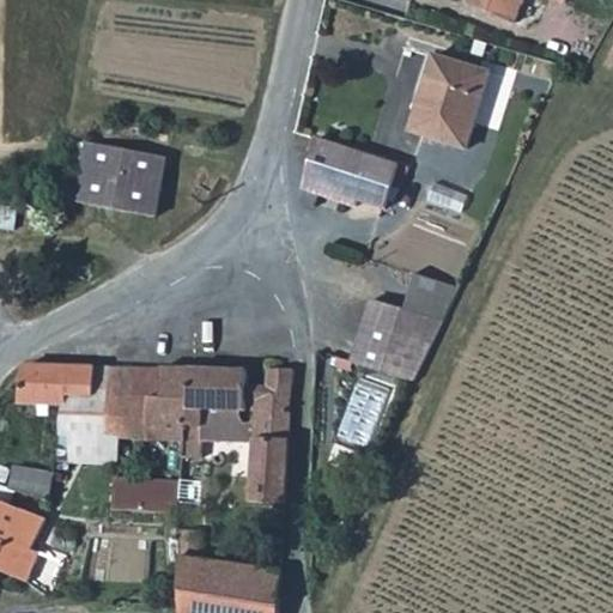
[(562,0),(465,0),(463,5),(508,24),(519,0),(548,0),(559,5),(562,0)]
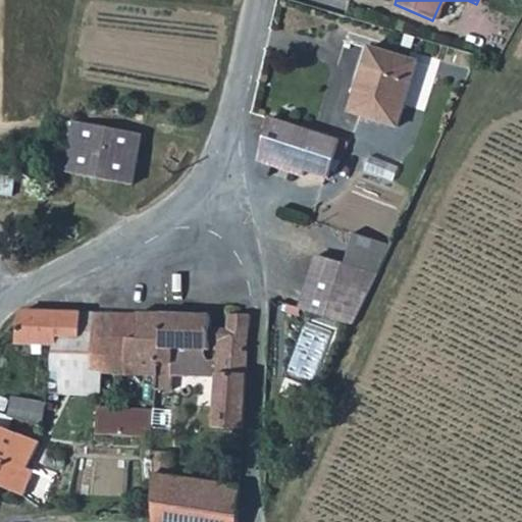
[(414,63),(369,49),(360,77),(356,76),(345,112),(394,127),(414,63)]
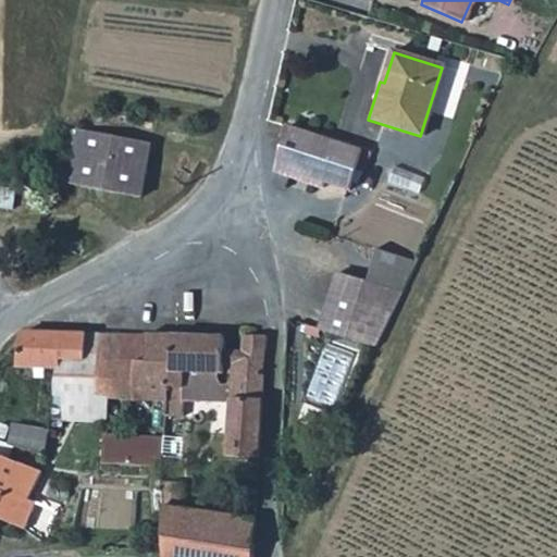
[(325,188),(326,182),(350,188),(357,164),(361,150),(285,127),(272,173),(325,188)]
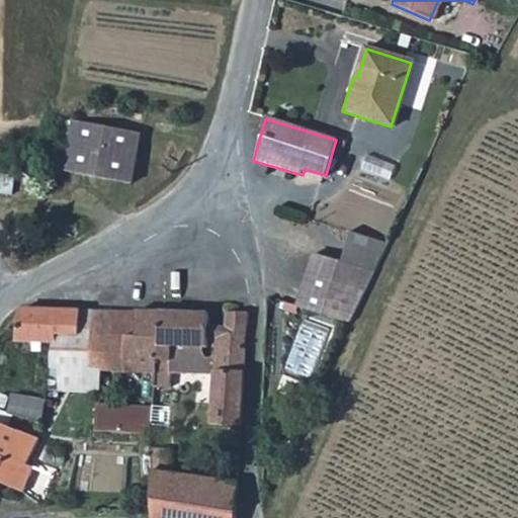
[(67,173),(131,185),(141,136),(75,122),(67,173)]
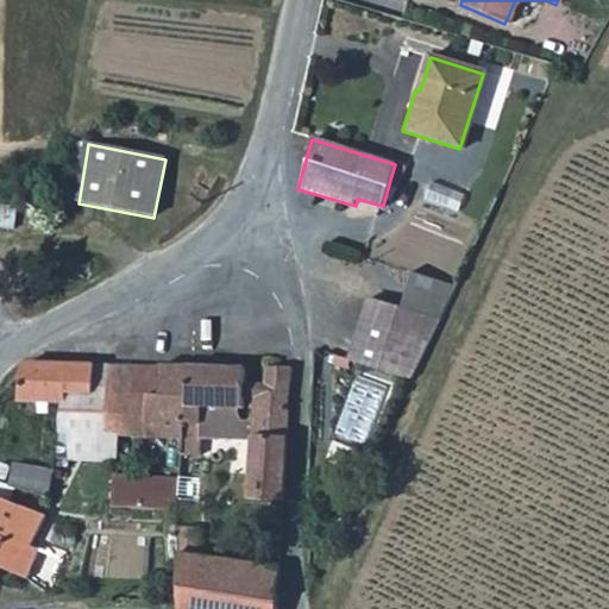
[(405,308),(369,297),(351,359),(412,378),(453,286),(416,272),(405,308)]
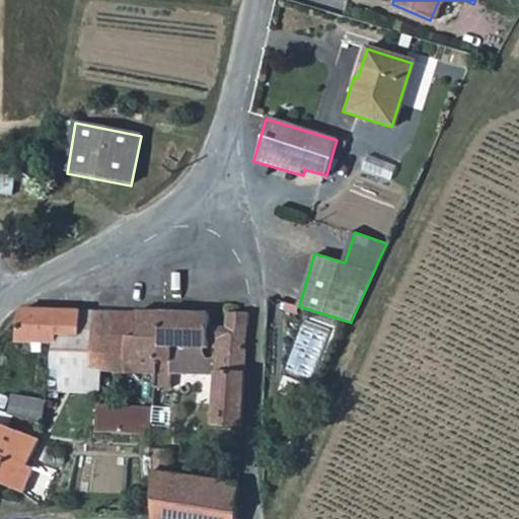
[(19,307),(16,342),(53,342),(53,335),(78,336),(79,309),(19,307)]
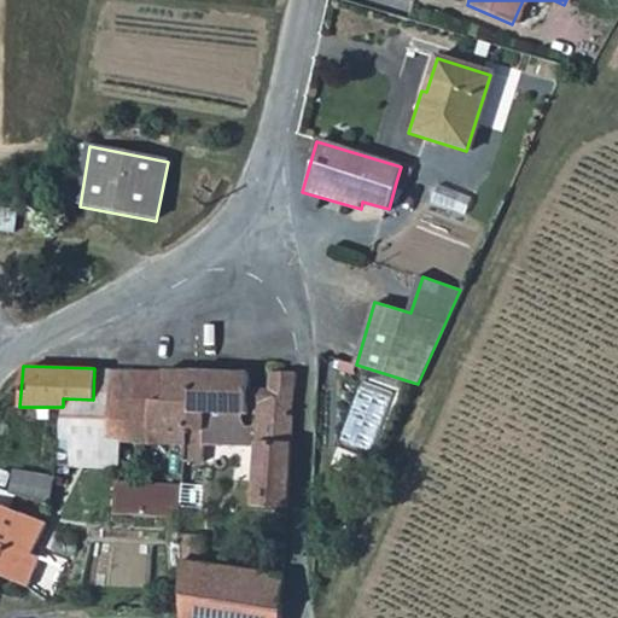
[(93,400),(109,400),(109,368),(94,368),(93,400)]
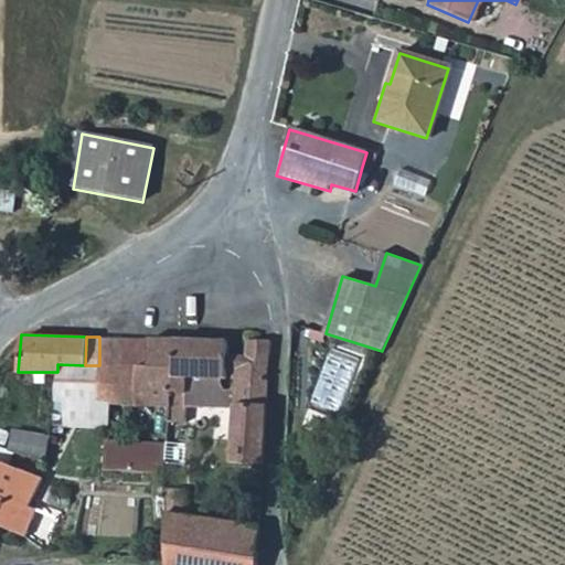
[(123,337),(99,337),(99,365),(121,365),(123,337)]
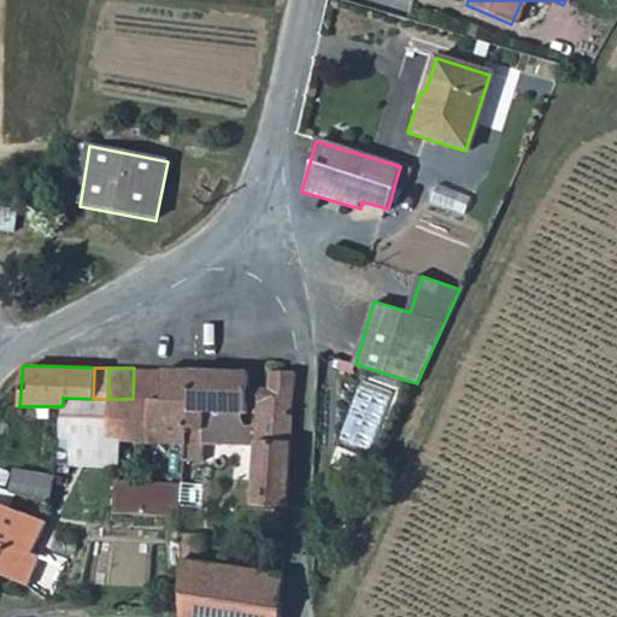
[(162,369),(160,400),(150,400),(148,442),(184,444),(188,412),(191,369),(162,369)]
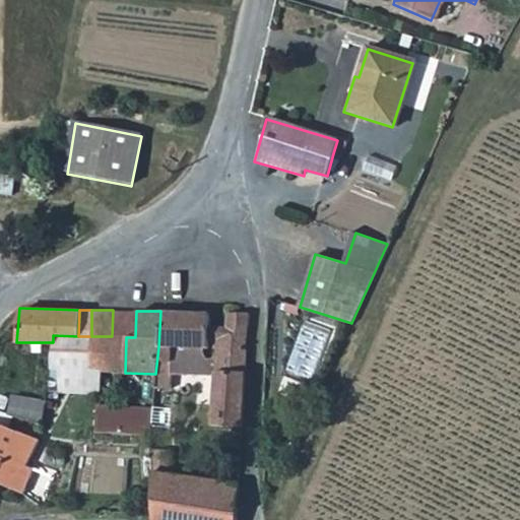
[(160,311),(158,347),(206,348),(207,312),(160,311)]
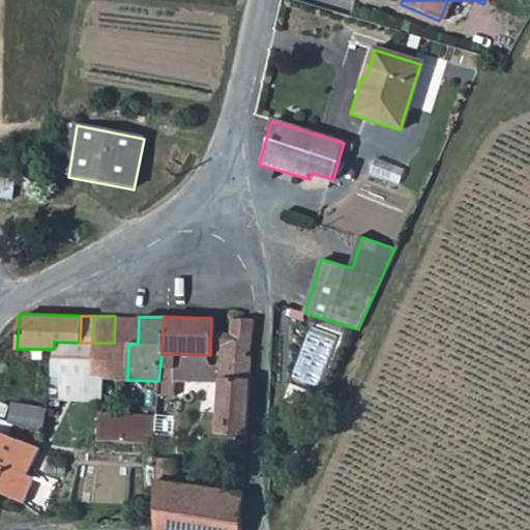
[(231,318),(229,353),(251,354),(253,319),(231,318)]
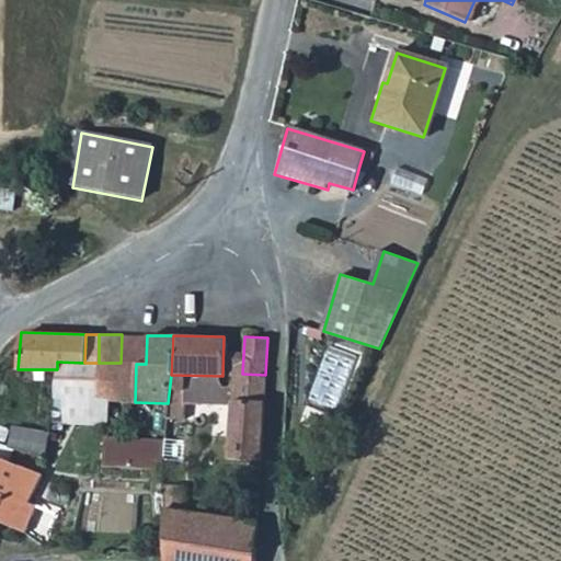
[(99,363),(84,363),(57,362),(57,369),(55,398),(65,399),(64,411),(64,422),(106,424),(110,400),(96,400),(99,363)]
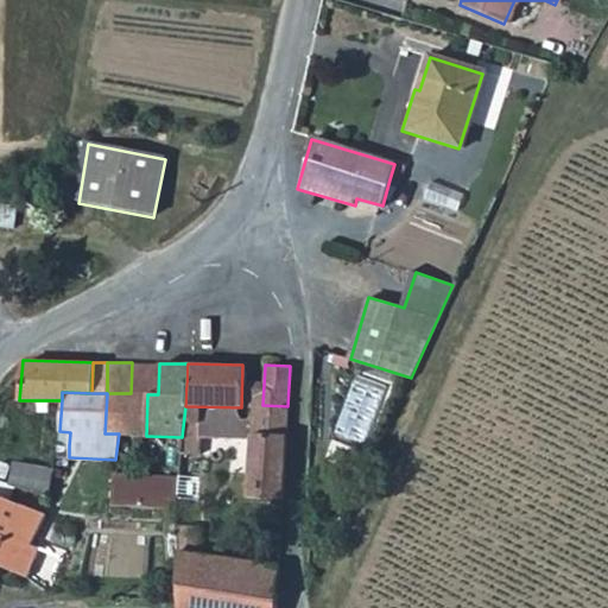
[(147,394),(131,393),(107,393),(105,434),(119,434),(146,436),(147,394)]
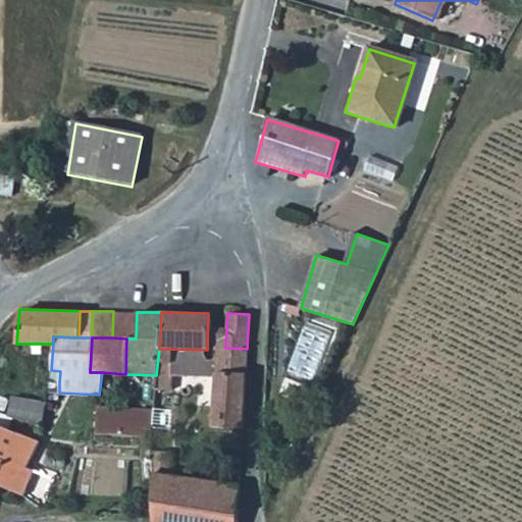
[(245,373),(247,349),(225,348),(215,373),(245,373)]
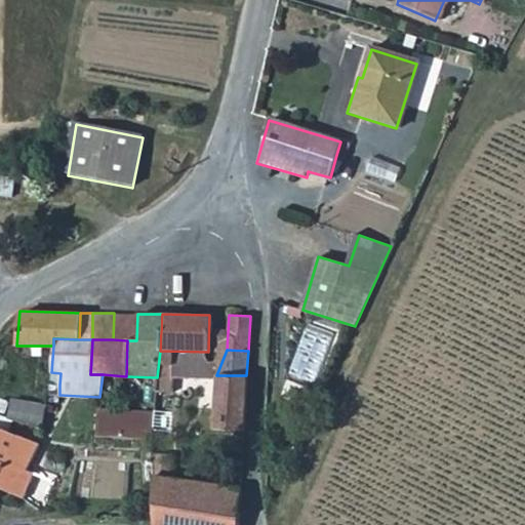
[(47,372),(46,385),(59,385),(61,373),(51,372),(47,372)]
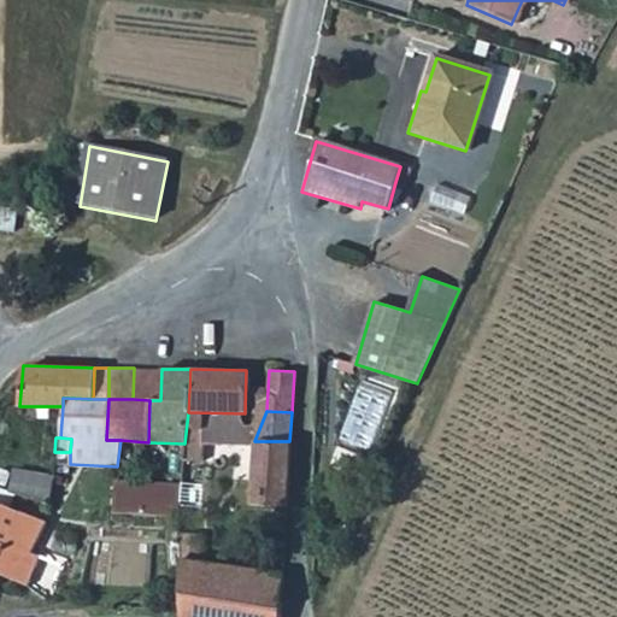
[(289,441),(254,441),(252,504),(286,506),(289,441)]
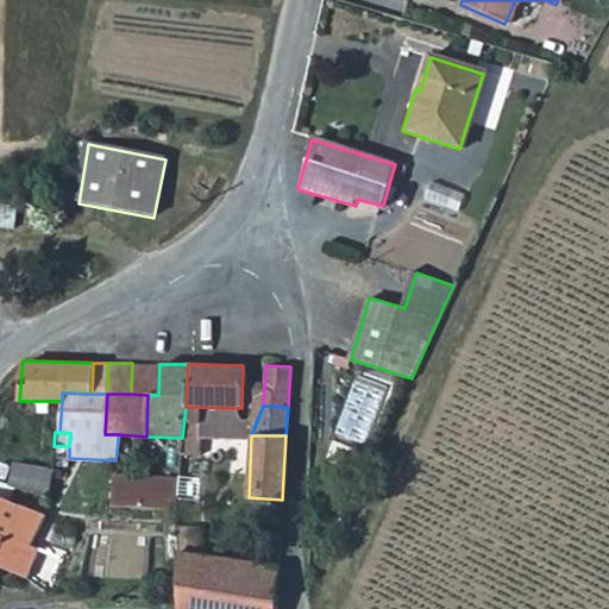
[(48,491),(51,469),(13,462),(8,483),(48,491)]
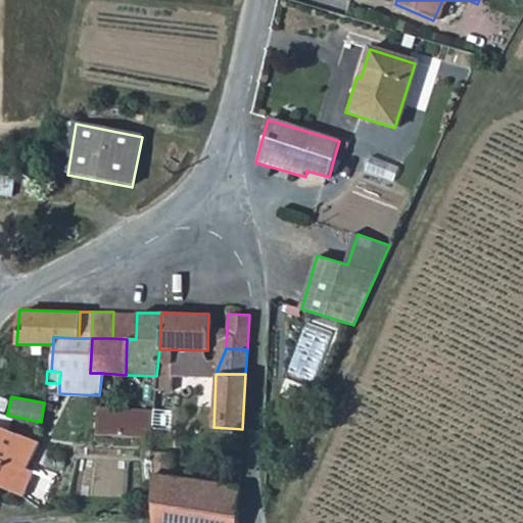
[(126,408),(99,407),(97,435),(124,436),(126,408)]
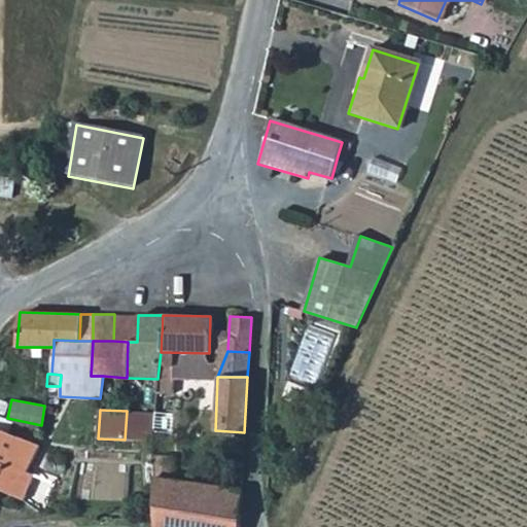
[(152,431),(154,412),(127,411),(125,440),(151,442),(152,431)]
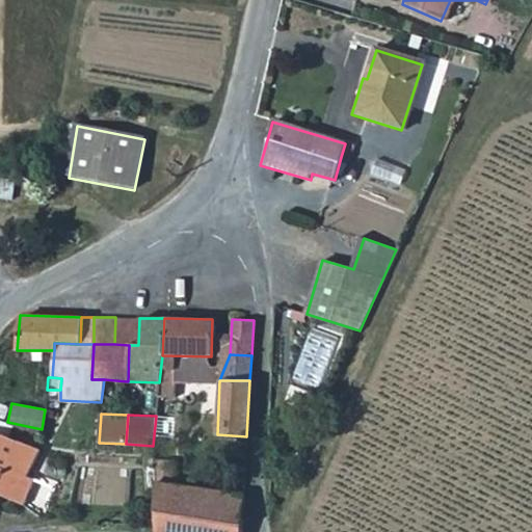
[(0,494),(23,504),(32,480),(27,476),(38,450),(0,433),(0,494)]
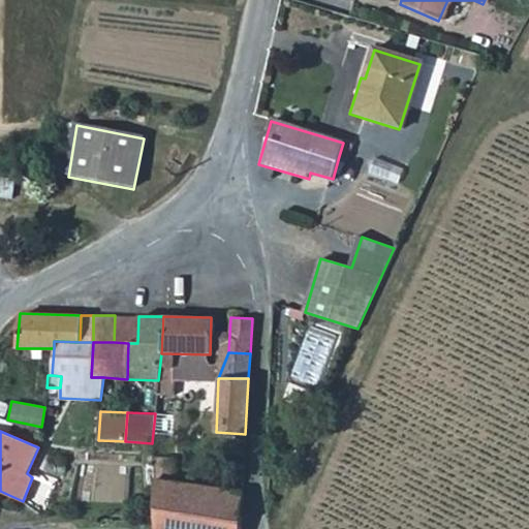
[(152,443),(153,458),(162,458),(164,435),(153,433),(152,443)]
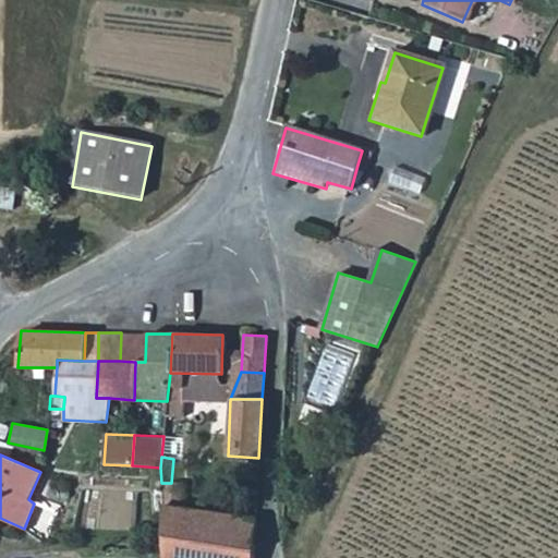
[(252,550),(255,516),(162,502),(166,537),(252,550)]
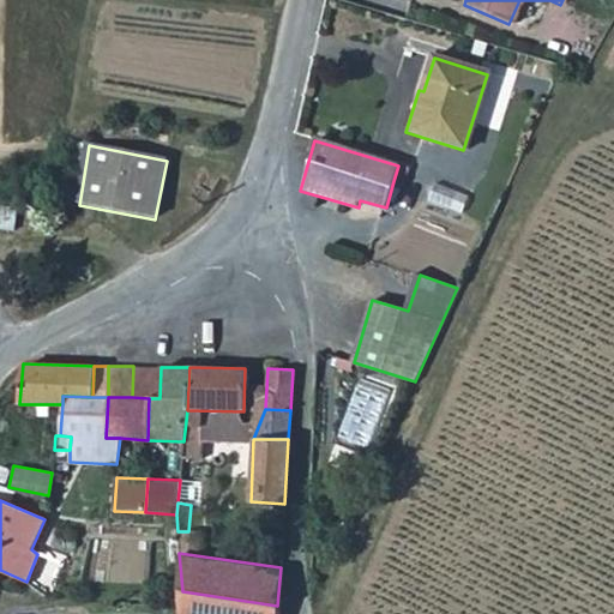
[(182,613),(276,613),(277,606),(182,591),(182,605),(182,613)]
